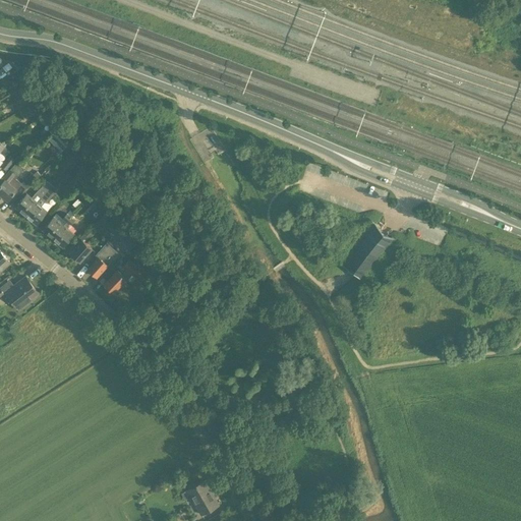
[(8,63),(2,67),(6,71),(11,67),(8,63)]
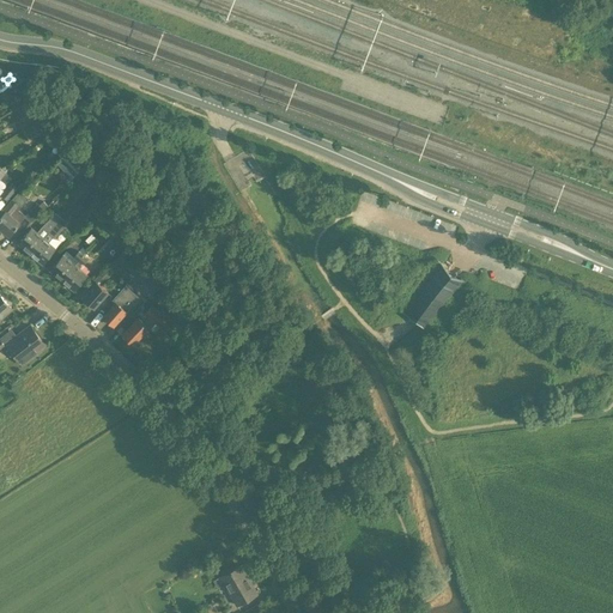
[(26,104),(30,110),(36,107),(32,101),(26,104)]
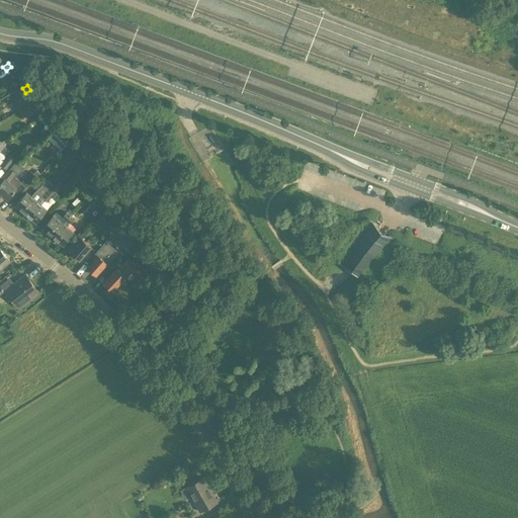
[(54,128),(61,124),(56,117),(50,121),(54,128)]
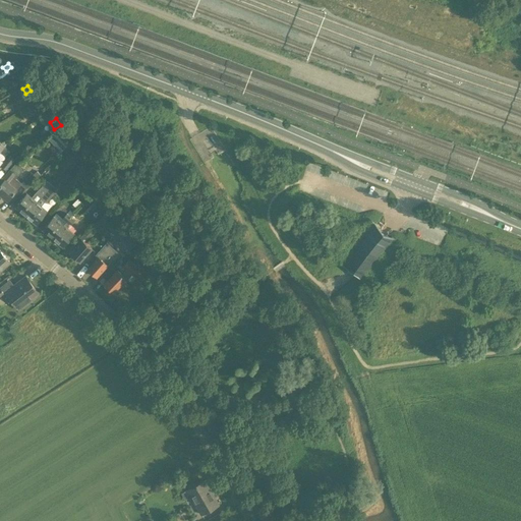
[(57,130),(49,138),(62,151),(70,141),(57,130)]
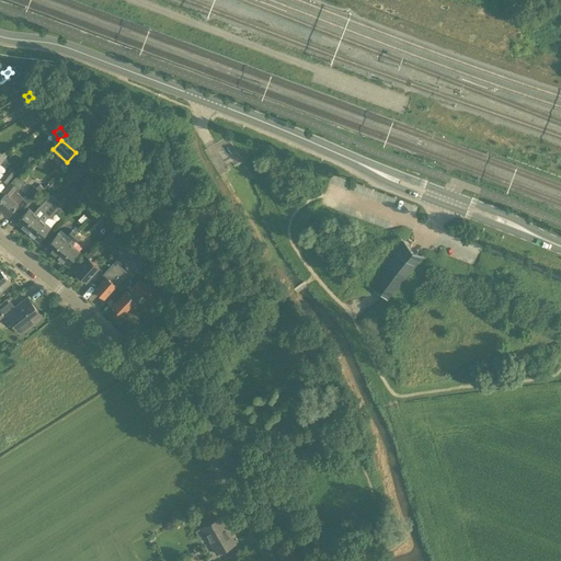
[(83,163),(73,172),(79,178),(89,169),(83,163)]
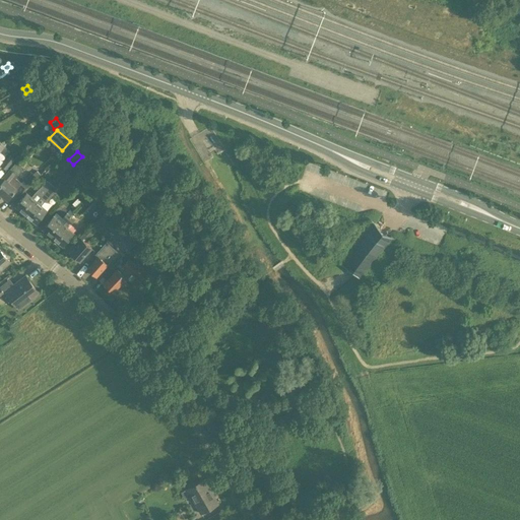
[(1,167),(6,171),(15,159),(10,155),(1,167)]
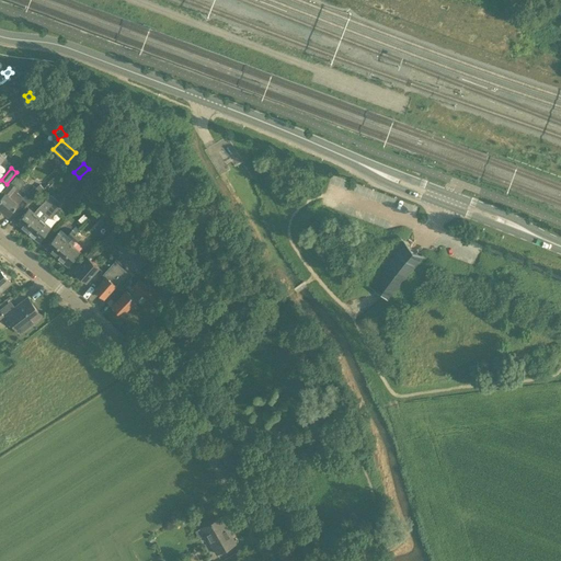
[(16,192),(25,181),(18,174),(11,182),(0,194),(0,207),(8,215),(23,197),(16,192)]
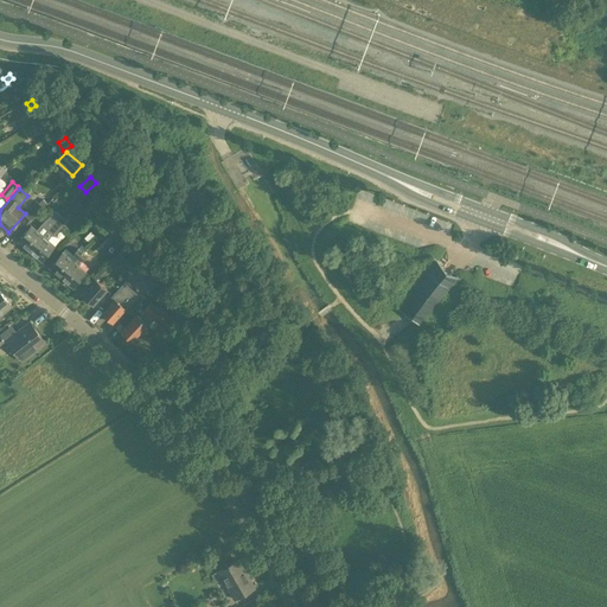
[(84,195),(80,199),(85,205),(90,200),(84,195)]
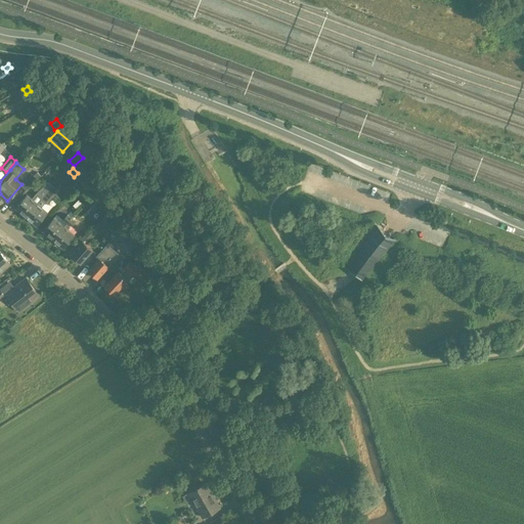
[(20,185),(26,189),(41,175),(40,174),(37,171),(34,175),(33,173),(20,185)]
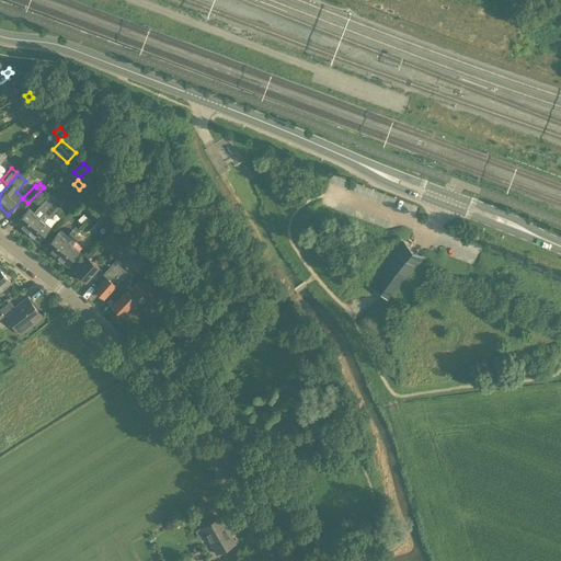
[(16,221),(19,224),(18,225),(21,227),(22,227),(27,231),(39,217),(48,206),(57,198),(56,198),(50,194),(38,207),(34,213),(29,207),(16,221)]
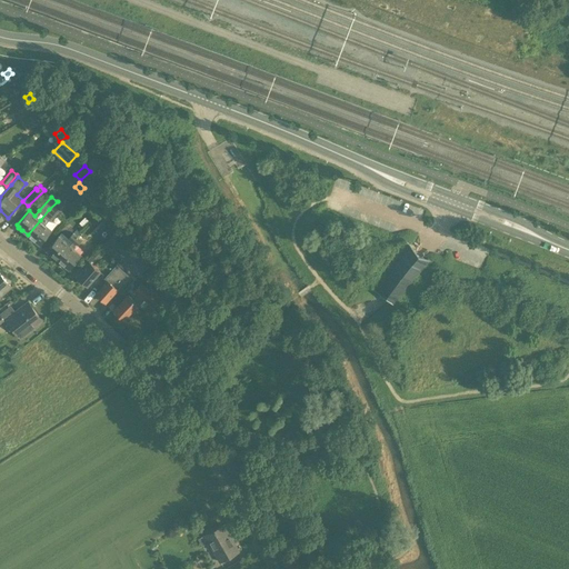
[(28,235),(33,239),(33,241),(37,243),(38,243),(39,245),(51,230),(45,225),(49,219),(50,220),(63,206),(58,201),(49,209),(40,220),(28,235)]
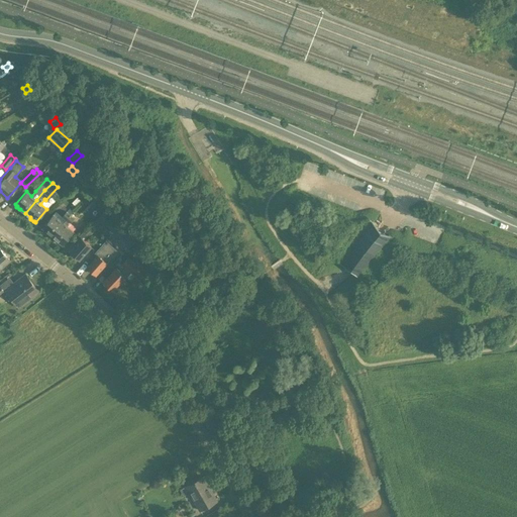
[(93,192),(97,197),(103,192),(98,187),(93,192)]
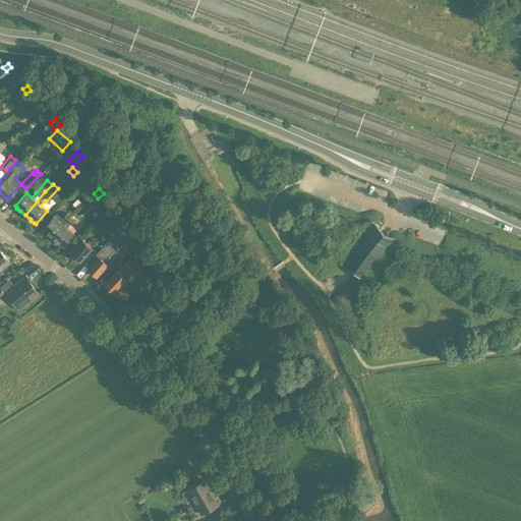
[(43,229),(44,230),(44,232),(46,234),(48,233),(53,237),(71,216),(67,213),(59,221),(53,216),(43,229)]
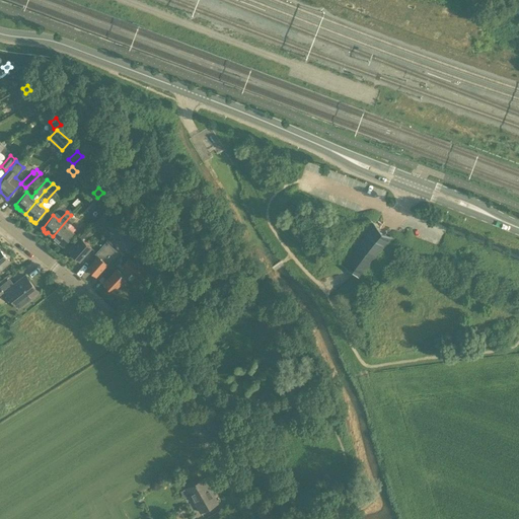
[(71,215),(53,236),(58,241),(58,242),(60,244),(62,244),(63,245),(74,232),(67,227),(75,218),(71,215)]
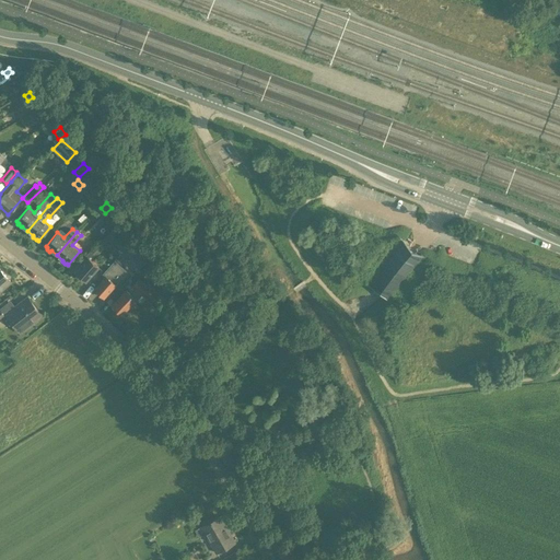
[(366,286),(388,302),(424,257),(403,240),(366,286)]
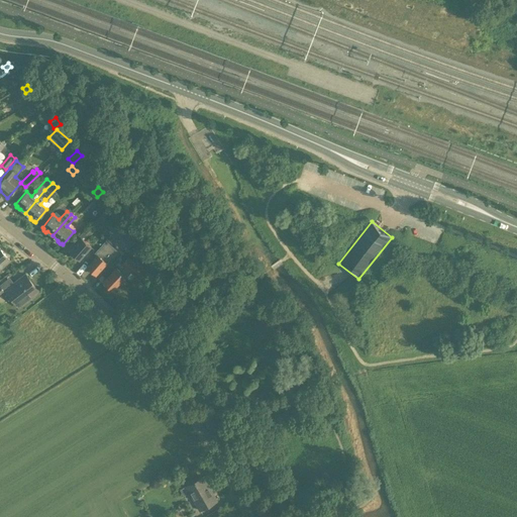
[(124,222),(116,230),(125,239),(133,232),(124,222)]
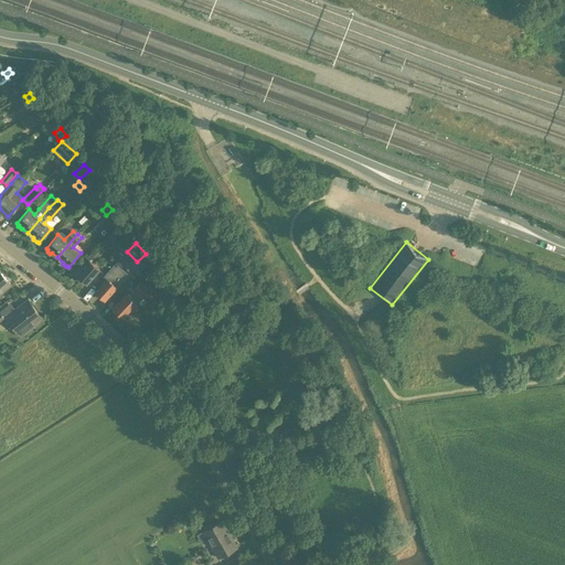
[(91,262),(103,253),(98,247),(85,257),(87,259),(81,266),(83,267),(76,275),(86,284),(99,269),(91,262)]
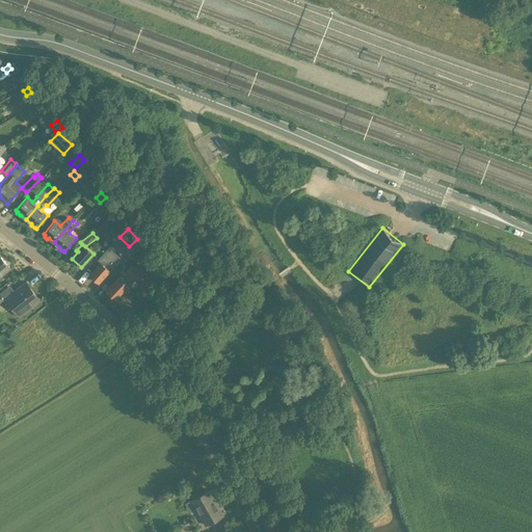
[(0,275),(10,267),(0,255),(0,275)]
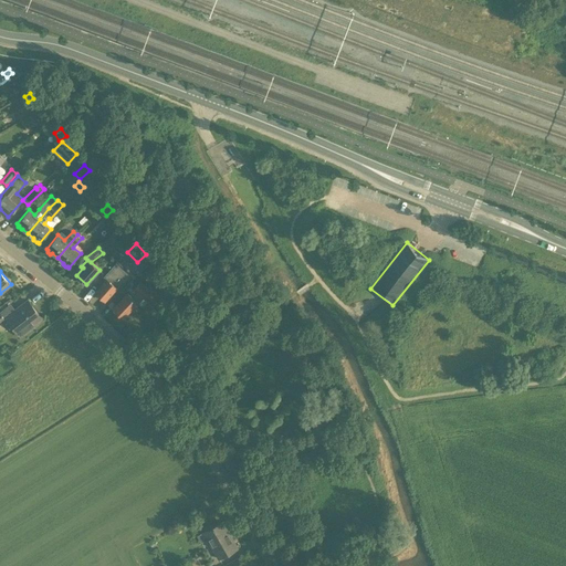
[(106,278),(106,279),(95,291),(105,301),(116,287),(113,284),(117,279),(111,272),(106,278)]
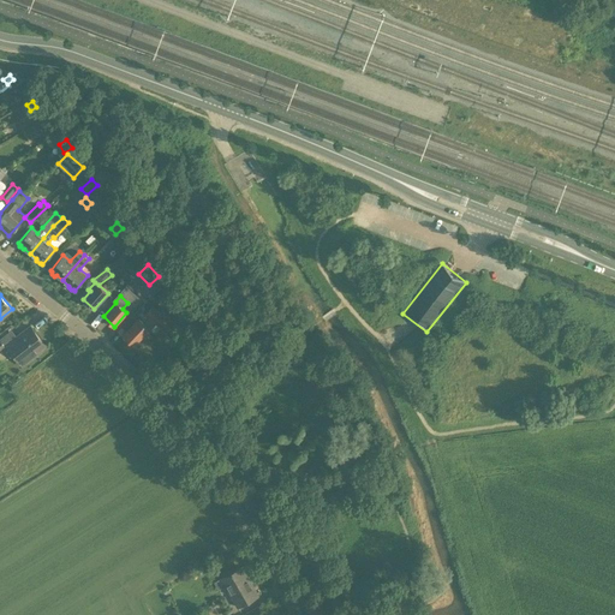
[(129,340),(135,345),(144,335),(145,336),(151,330),(150,329),(156,323),(165,333),(173,324),(154,304),(144,314),(149,318),(144,323),(138,318),(123,334),(125,335),(124,336),(127,341),(129,340)]
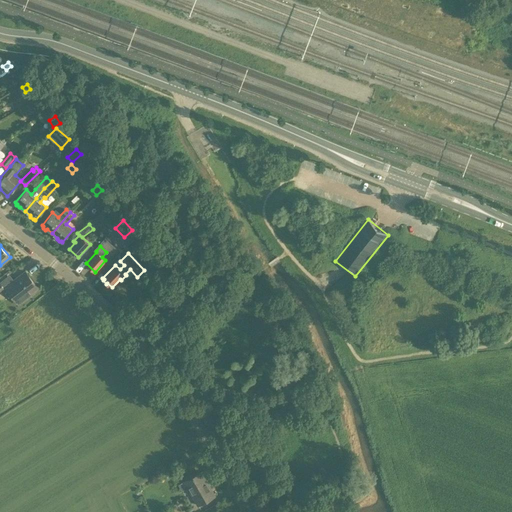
[(150,266),(142,273),(148,278),(155,271),(150,266)]
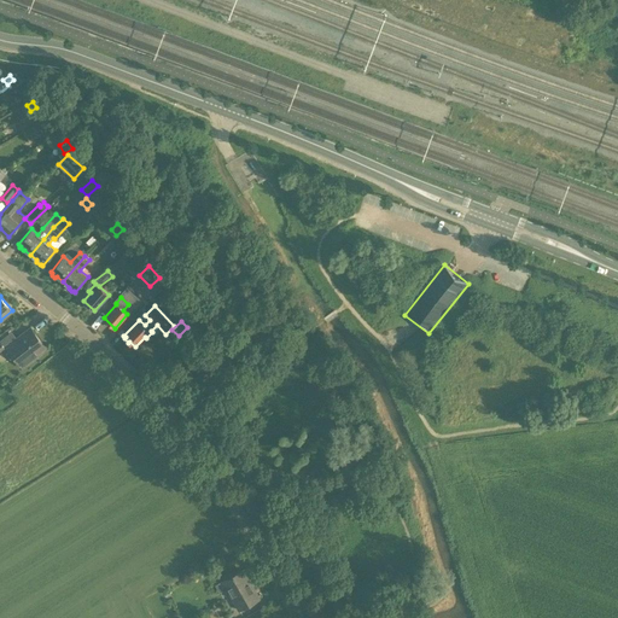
[(6,345),(22,367),(39,354),(36,353),(45,347),(30,326),(6,345)]
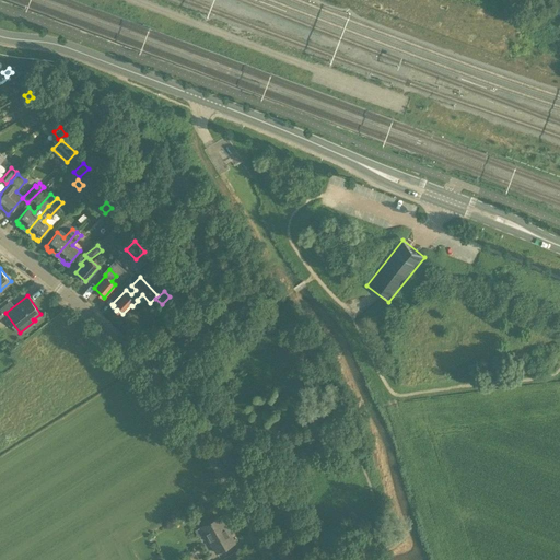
[(201,526),(217,552),(235,541),(220,515),(201,526)]
